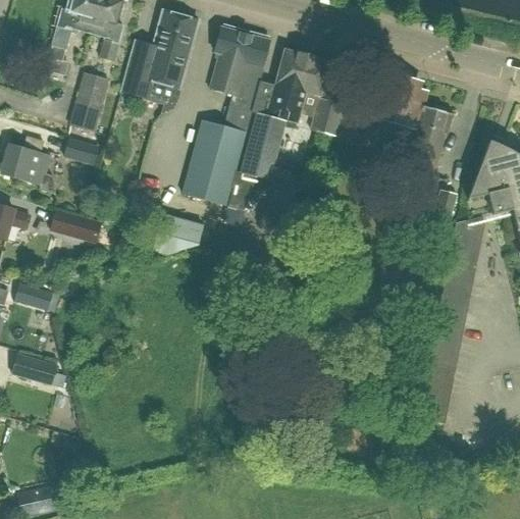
[(63,8),(53,45),(54,45),(51,57),(63,60),(66,48),(67,49),(72,29),(94,34),(98,18),(98,12),(95,11),(98,0),(63,0),(63,1),(72,3),(70,10),(63,8)]
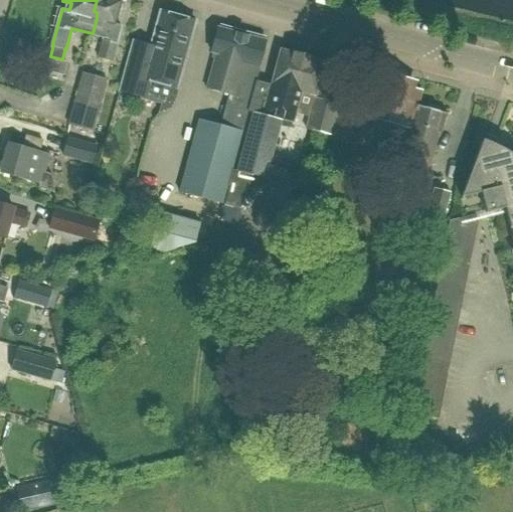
[(93,33),(105,37),(100,55),(113,59),(117,41),(118,42),(123,24),(115,22),(121,0),(97,0),(94,11),(97,12),(97,18),(93,33)]
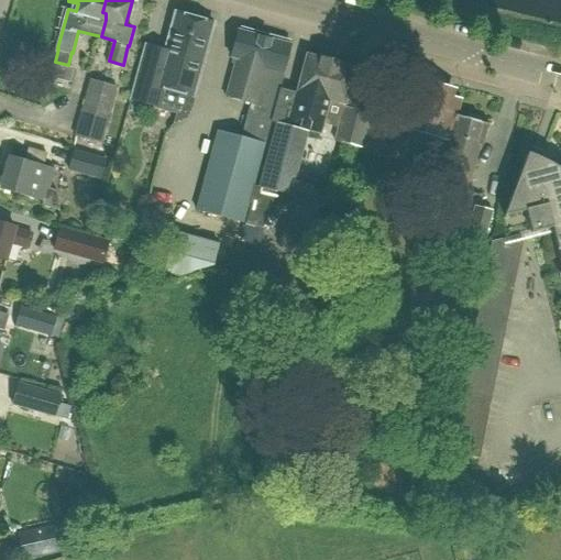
[(164,50),(146,44),(138,78),(133,94),(163,101),(167,86),(178,89),(195,94),(213,23),(177,12),(166,50),(164,50)]
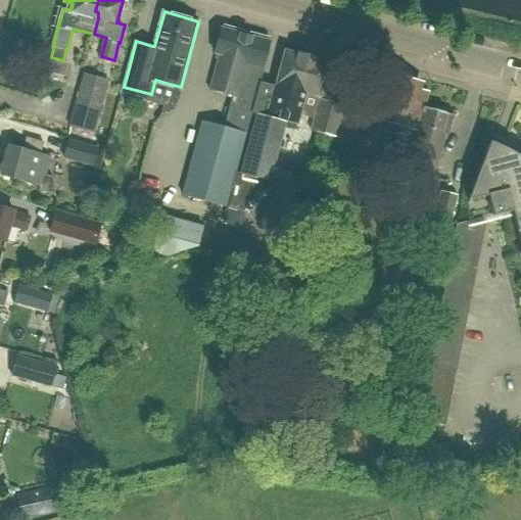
[(249,35),(222,27),(215,51),(220,52),(210,88),(233,94),(249,35)]
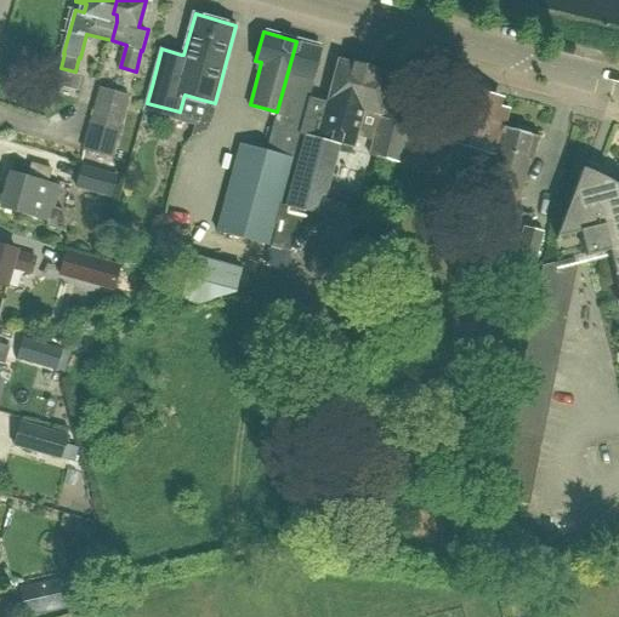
[(322,47),(296,41),(277,112),(278,112),(267,149),(266,149),(243,235),(268,243),(274,222),(279,203),(322,47)]
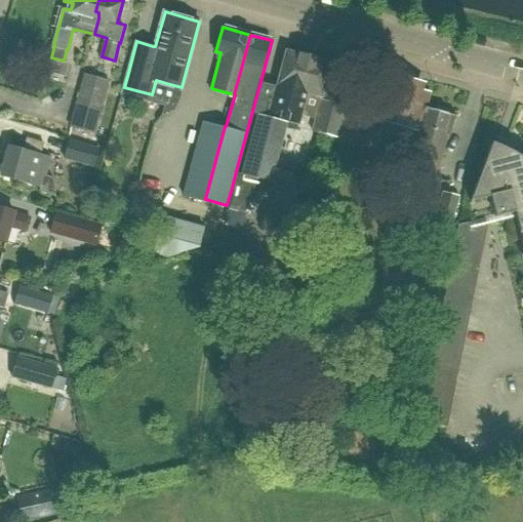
[(331,62),(287,49),(269,116),(257,113),(242,172),(275,182),(276,183),(295,188),(303,163),(281,157),(289,128),(300,131),(311,92),(321,95),(331,62)]
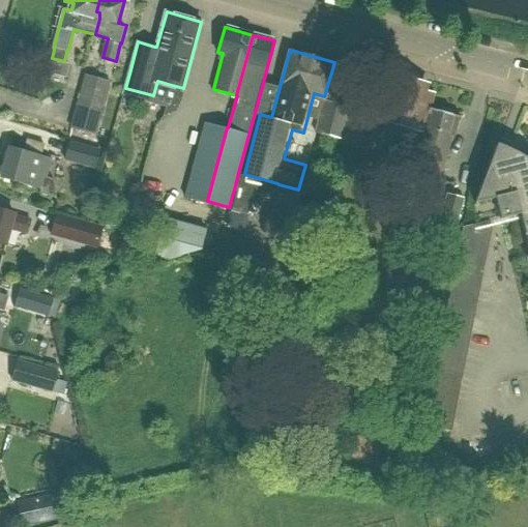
[(97,133),(113,81),(86,72),(72,125),(97,133)]
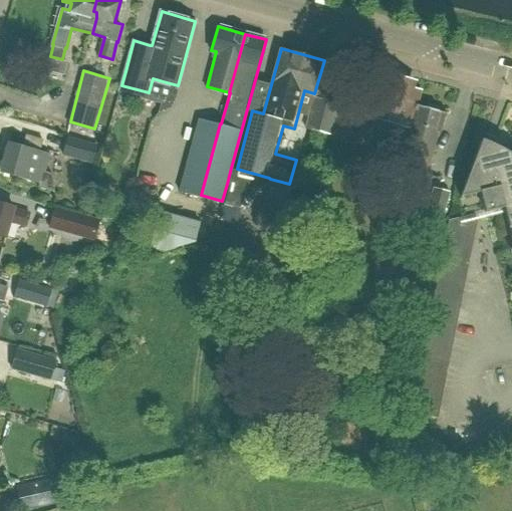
[(418,107),(417,107),(418,103),(421,90),(408,86),(410,78),(389,73),(387,80),(371,76),(362,112),(376,116),(368,146),(396,153),(404,123),(411,125),(414,116),(415,117),(418,107)]
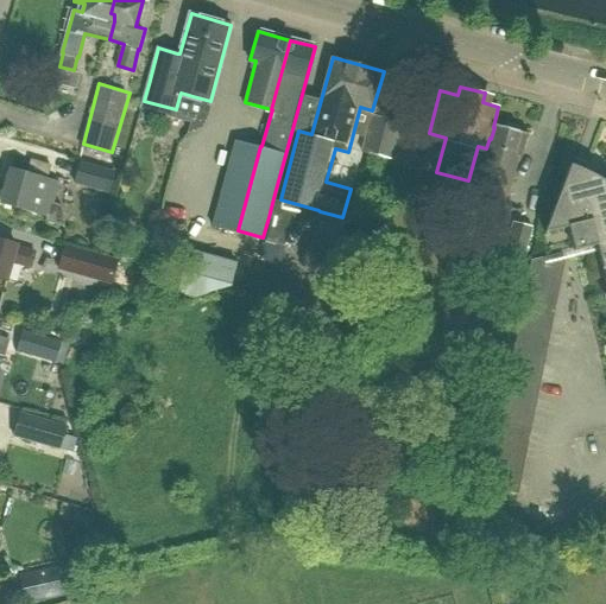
[(181,93),(175,114),(193,119),(191,127),(193,127),(195,127),(197,126),(200,126),(201,125),(202,122),(204,121),(206,119),(210,101),(193,96),(181,93)]
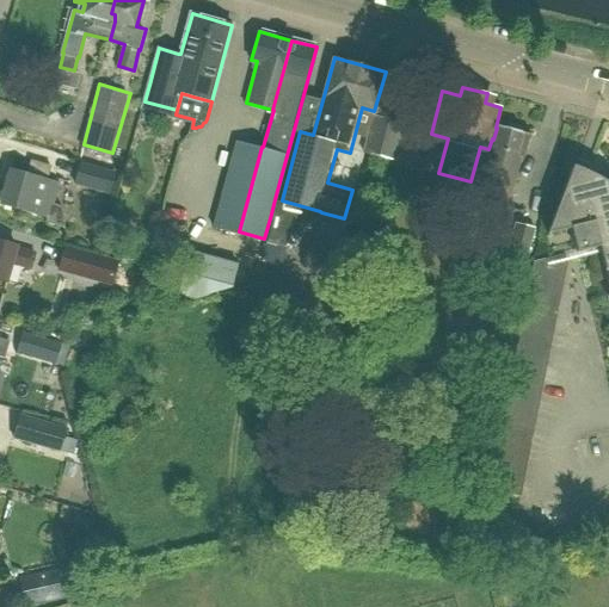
[(410,104),(382,97),(377,115),(374,115),(364,152),(394,159),(410,104)]
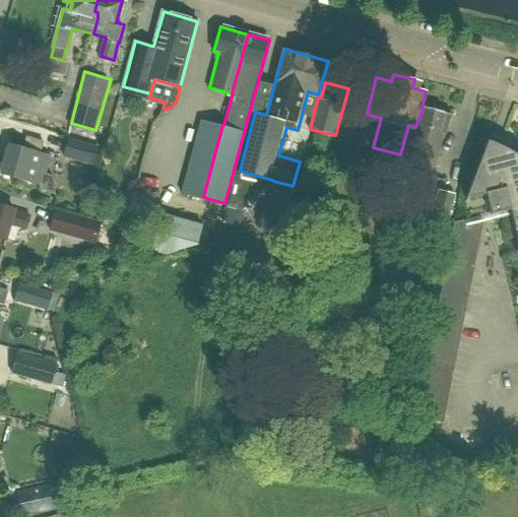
[(412,131),(403,168),(432,176),(443,132),(446,133),(452,113),(423,105),(422,109),(423,109),(419,119),(418,118),(415,127),(414,131),(412,131)]
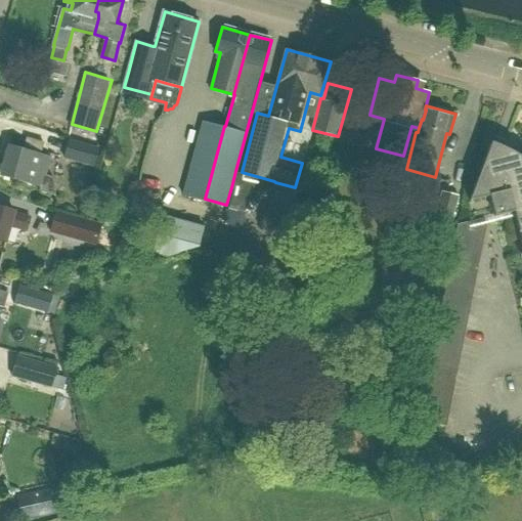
[(203,120),(183,193),(205,199),(224,126),(203,120)]
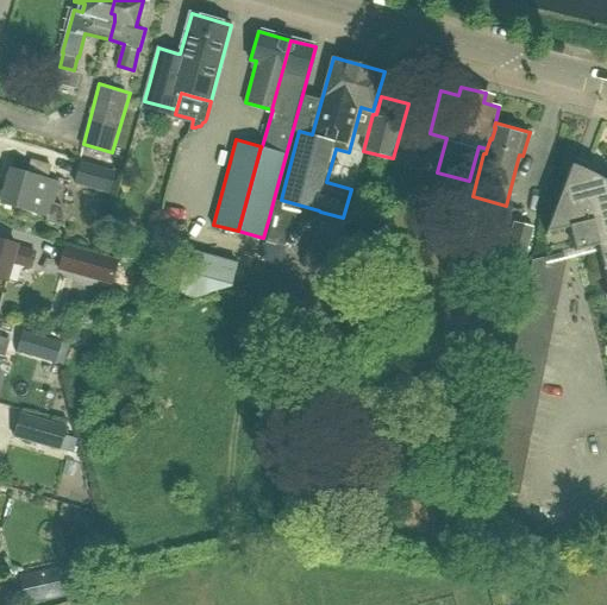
[(2,201),(31,208),(49,213),(48,219),(64,224),(68,214),(62,203),(54,201),(60,181),(48,178),(52,164),(32,158),(29,172),(12,168),(2,201)]
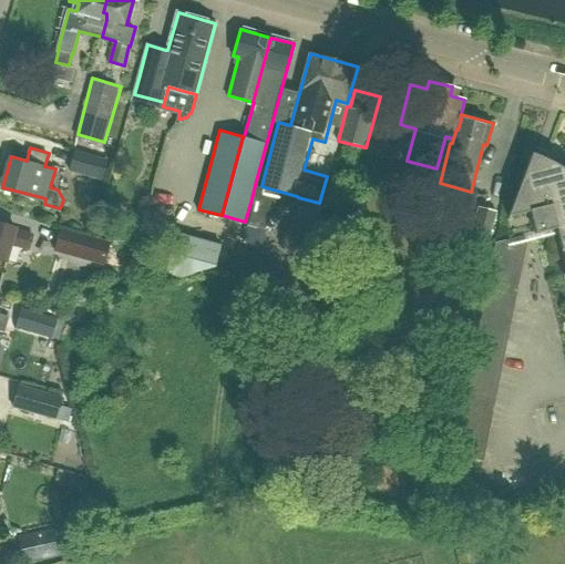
[(72,168),(105,178),(111,157),(79,149),(72,168)]
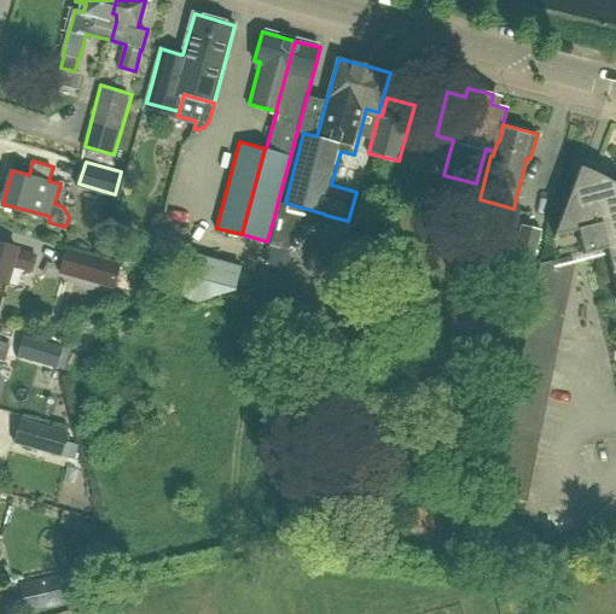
[(615,176),(612,181),(610,179),(608,177),(604,176),(602,175),(599,173),(596,171),(594,171),(592,170),(590,169),(587,168),(585,167),(583,167),(581,165),(579,171),(555,234),(555,235),(556,234),(563,233),(579,229),(583,250),(585,252),(608,247),(609,253),(609,255),(615,280),(615,176)]
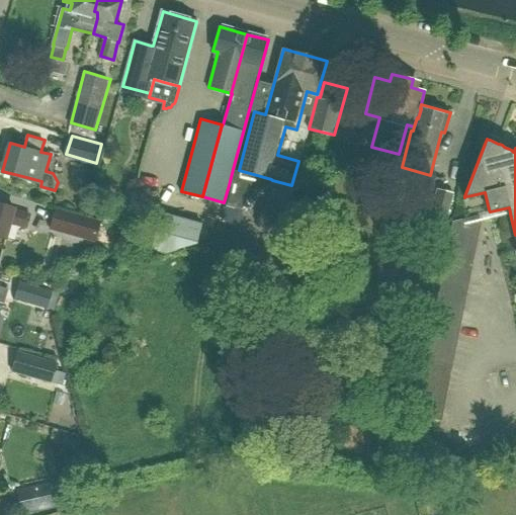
[(232,185),(227,203),(243,207),(272,180),(271,179),(239,170),(233,169),(229,185),(232,185)]
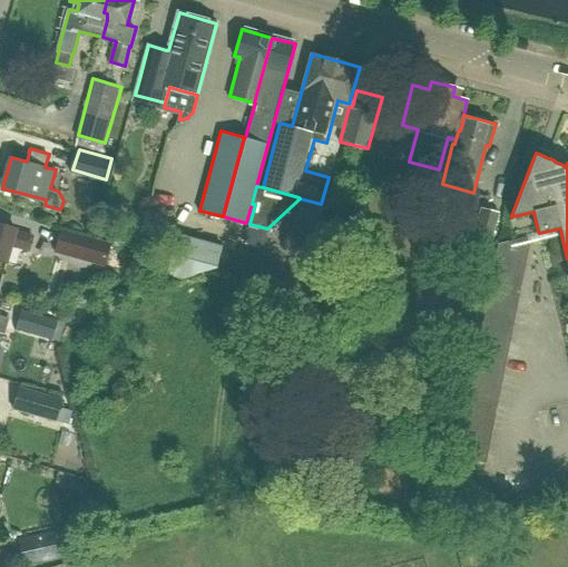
[(485,206),(472,247),(490,253),(502,211),(485,206)]
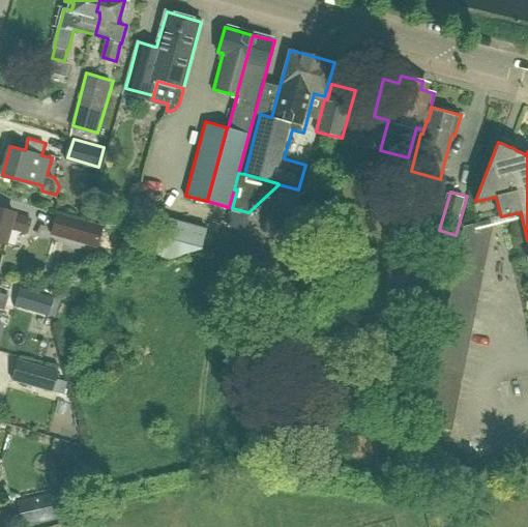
[(132,216),(143,218),(148,199),(137,196),(132,216)]
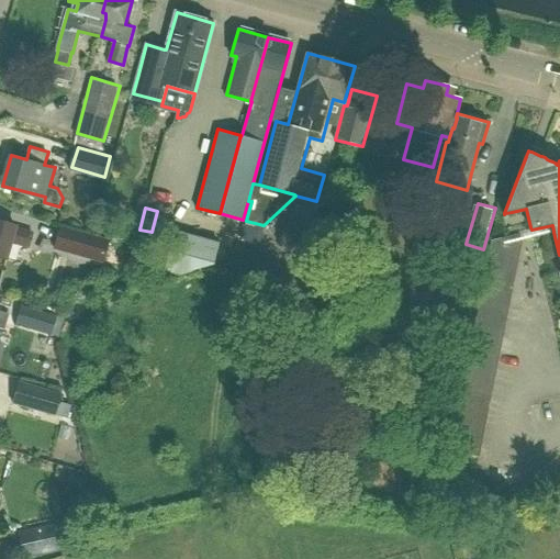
[(29,245),(33,231),(15,225),(17,224),(0,220),(0,254),(7,257),(12,239),(29,245)]
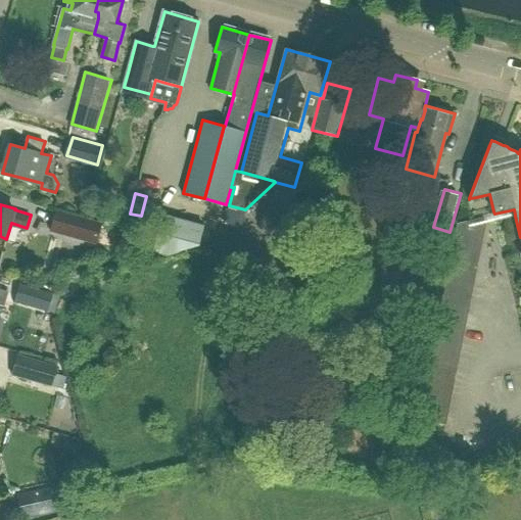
[(53,230),(100,242),(105,221),(58,208),(53,230)]
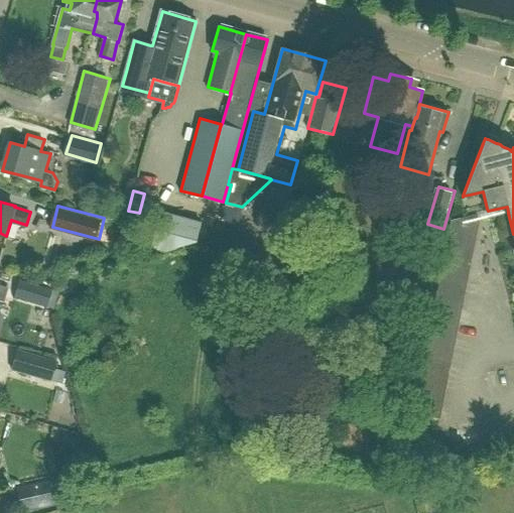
[(164,212),(154,248),(168,252),(199,243),(204,223),(164,212)]
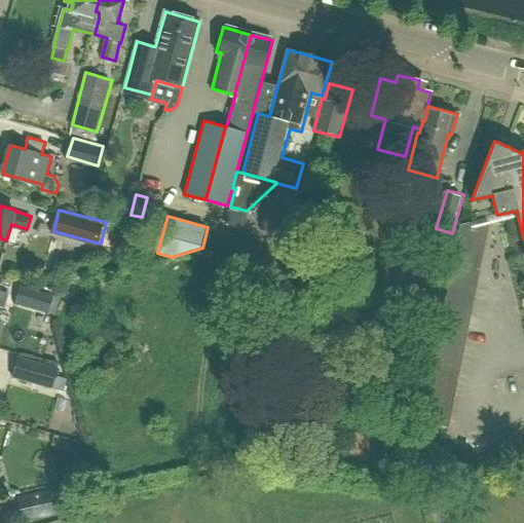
[(449,426),(460,371),(489,222),(472,226),(473,221),(459,224),(432,365),(433,365),(421,420),(449,426)]
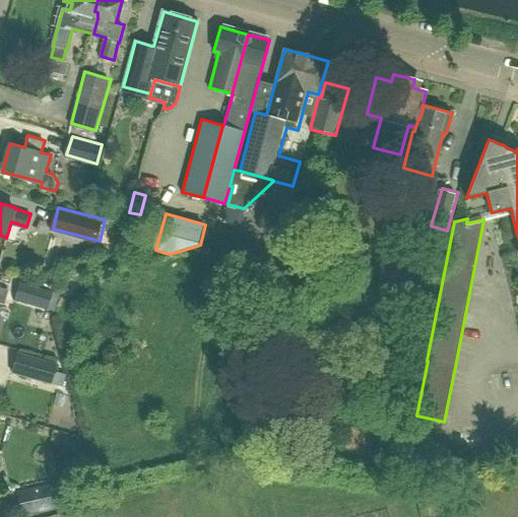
[(15,298),(49,308),(54,291),(20,280),(15,298)]
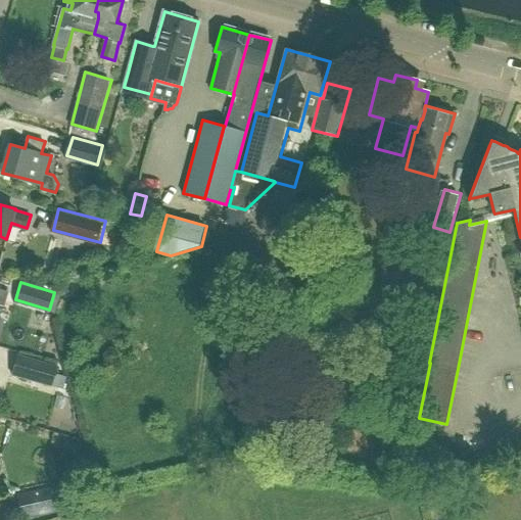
[(0,325),(2,319),(0,318),(0,302),(5,304),(9,291),(0,288),(0,325)]
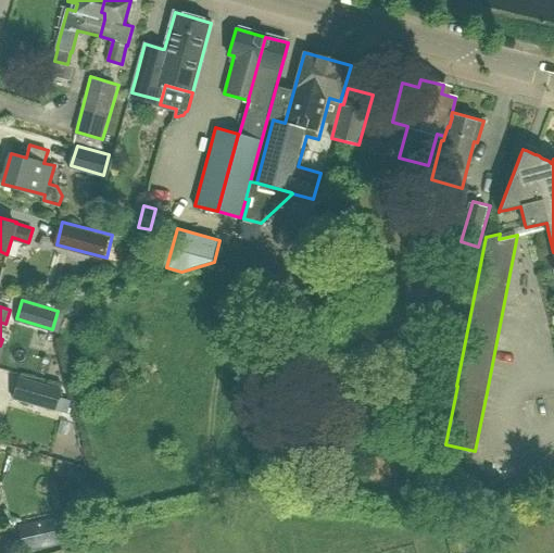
[(15,397),(59,410),(59,409),(71,412),(74,398),(63,394),(65,388),(22,375),(15,397)]
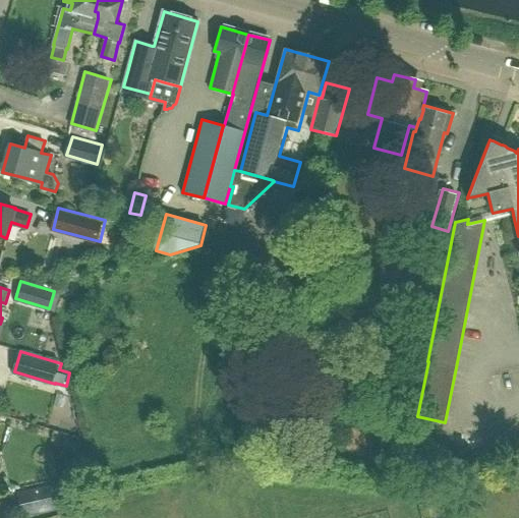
[(18,492),(24,515),(63,506),(58,482),(18,492)]
